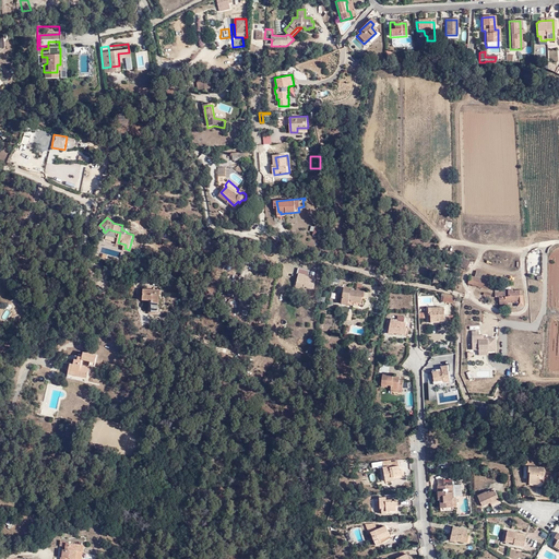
[(311,224),(310,232),(320,234),(322,226),(311,224)]
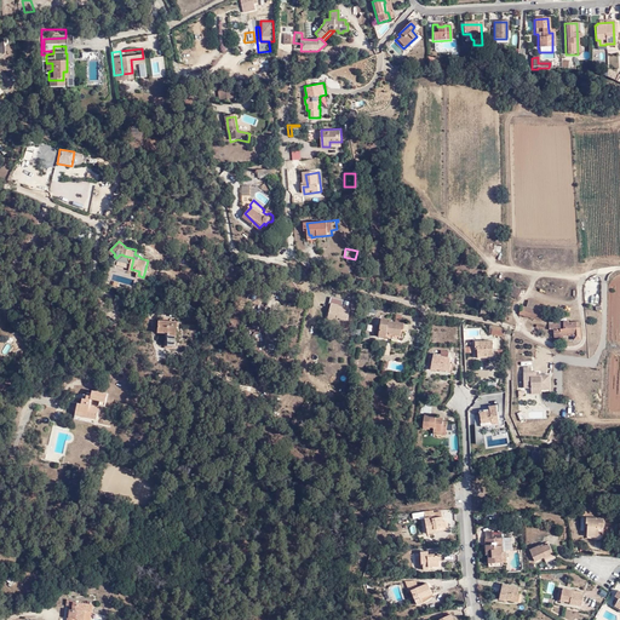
[(514,286),(509,294),(518,299),(522,291),(514,286)]
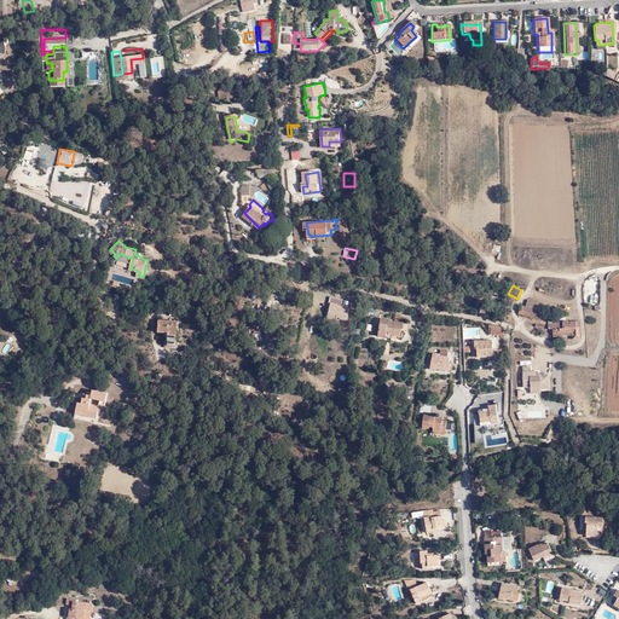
[(267,293),(265,300),(277,305),(279,296),(267,293)]
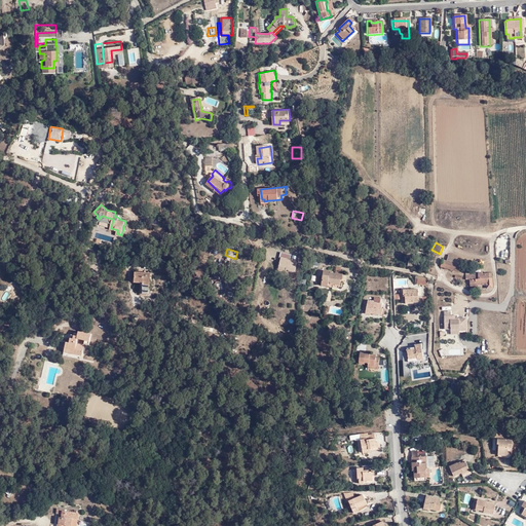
[(287,267),(287,269),(295,271),(297,262),(289,260),(291,254),(280,252),(279,257),(282,257),(279,265),(287,267)]
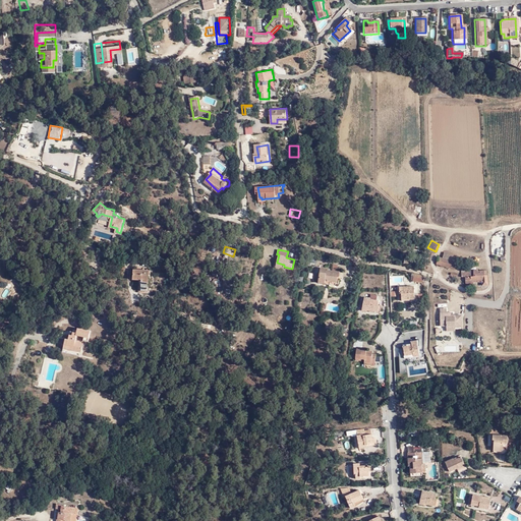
[(442,262),(441,266),(453,269),(456,269),(457,266),(458,266),(458,264),(457,264),(458,263),(455,262),(457,255),(445,252),(443,257),(439,256),(438,259),(442,262)]
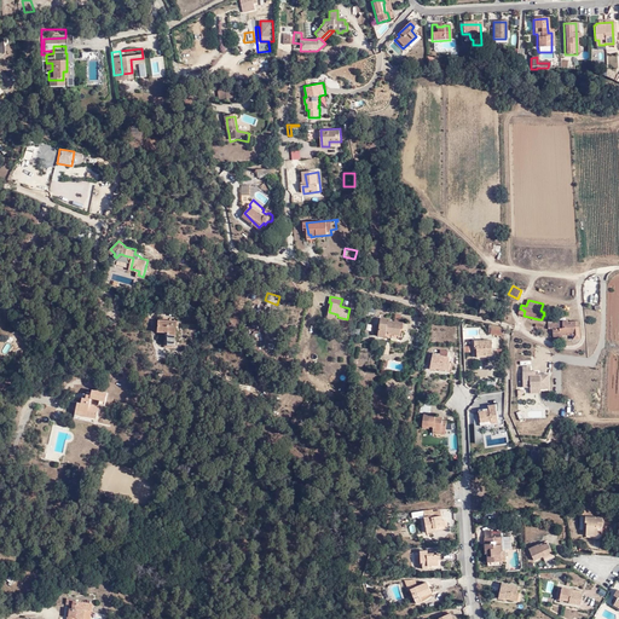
[(487,306),(474,302),(472,311),(484,314),(487,306)]
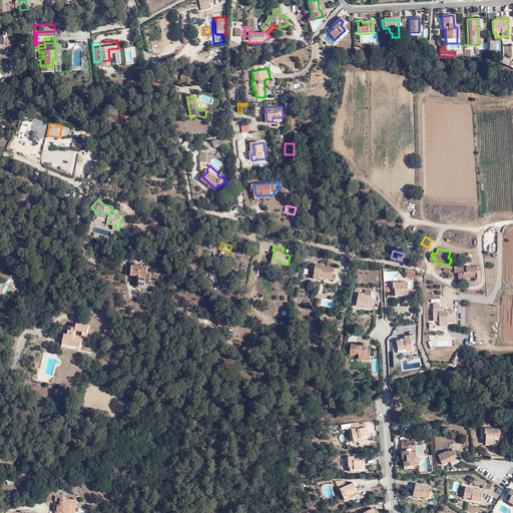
[(320,276),(321,271),(323,271),(323,272),(328,273),(328,274),(332,274),(332,276),(334,276),(335,269),(334,269),(334,265),(325,264),(325,262),(316,261),(315,275),(320,276)]
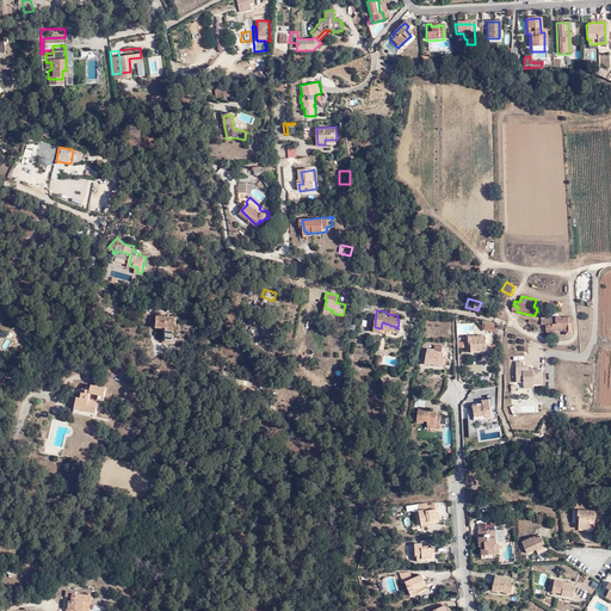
[(168,340),(173,340),(173,334),(176,334),(176,316),(160,315),(160,326),(168,326),(168,340)]
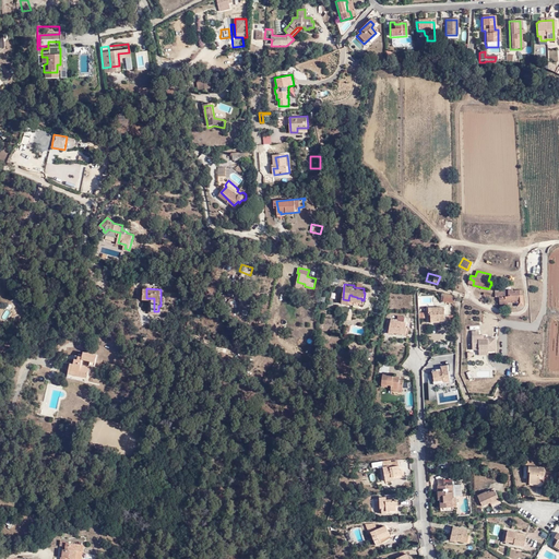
[(495,289),(495,296),(499,296),(499,302),(516,302),(516,306),(523,306),(523,295),(523,290),(520,290),(512,290),(512,289),(499,290),(499,289),(495,289)]
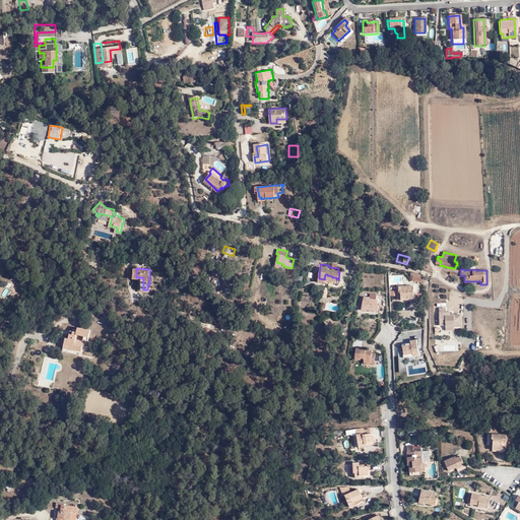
[(295,276),(287,275),(286,282),(288,282),(288,284),(294,285),(295,276)]
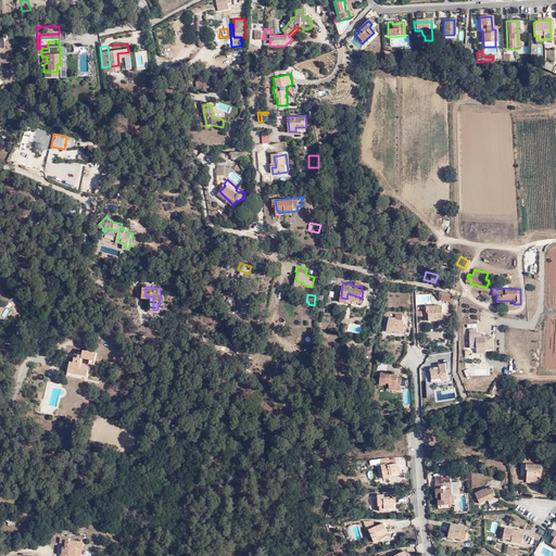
[(453,307),(454,299),(441,295),(440,301),(442,301),(441,304),(453,307)]
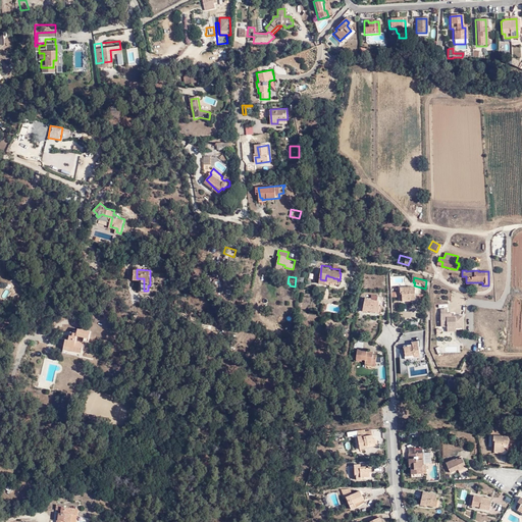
[(7,288),(3,297),(7,299),(11,290),(7,288)]
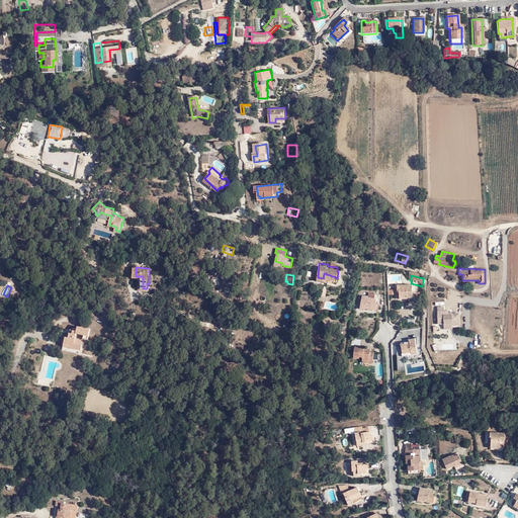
[(400,293),(400,299),(408,299),(408,301),(413,301),(416,301),(417,296),(413,295),(414,289),(399,288),(399,293),(400,293)]
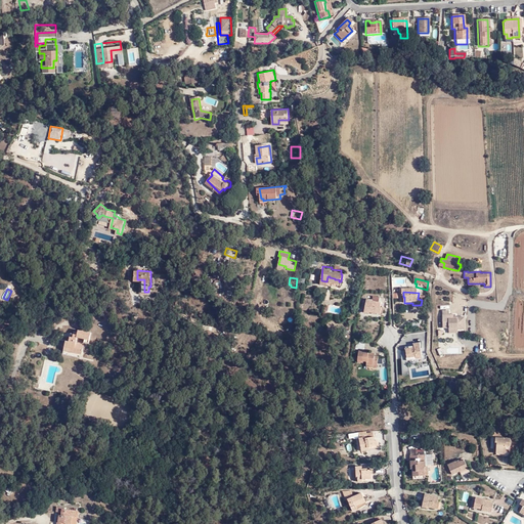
[(374,309),(374,303),(373,303),(373,300),(370,300),(370,294),(364,294),(363,298),(358,297),(356,310),(361,310),(362,308),(374,309)]
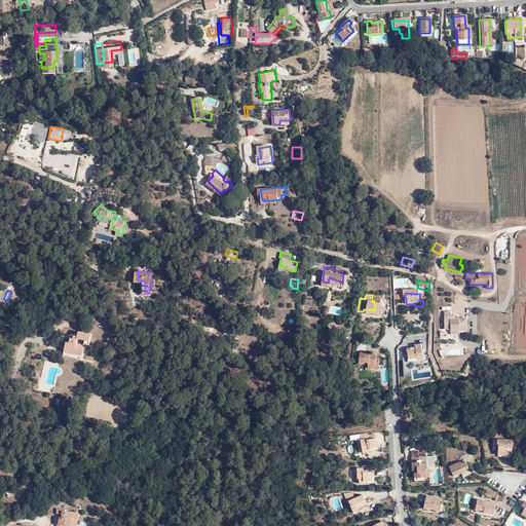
[(451,311),(444,312),(445,329),(451,329),(451,334),(460,334),(459,331),(467,331),(467,318),(460,318),(457,318),(455,318),(455,315),(451,315),(451,311)]
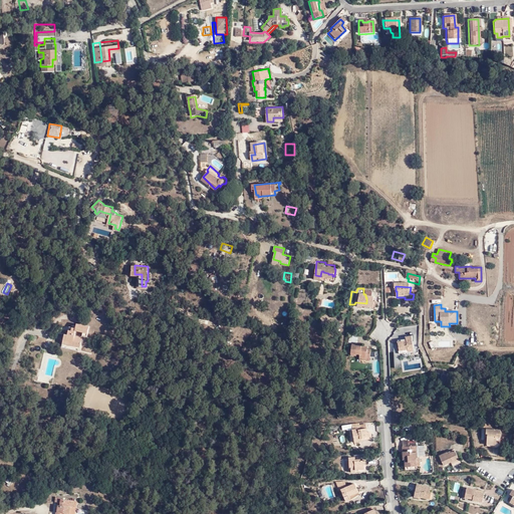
[(72,342),(71,346),(81,348),(83,338),(75,336),(76,331),(84,333),(83,336),(87,337),(89,327),(77,324),(76,326),(73,326),(72,328),(71,330),(69,330),(67,334),(64,334),(62,340),(64,341),(72,342)]
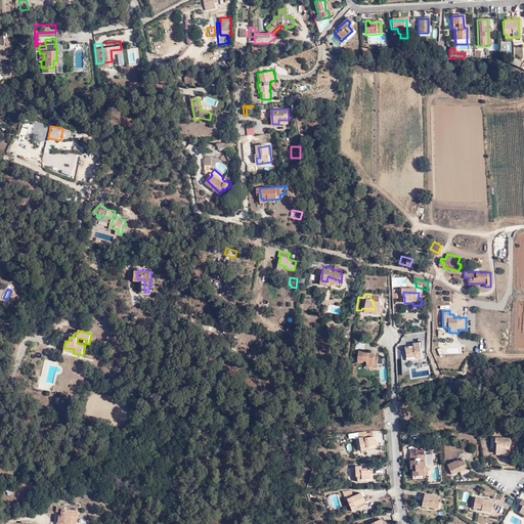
[(413,354),(415,358),(420,357),(419,347),(426,346),(427,336),(417,337),(418,341),(413,342),(411,342),(411,344),(411,346),(403,348),(405,356),(413,354)]
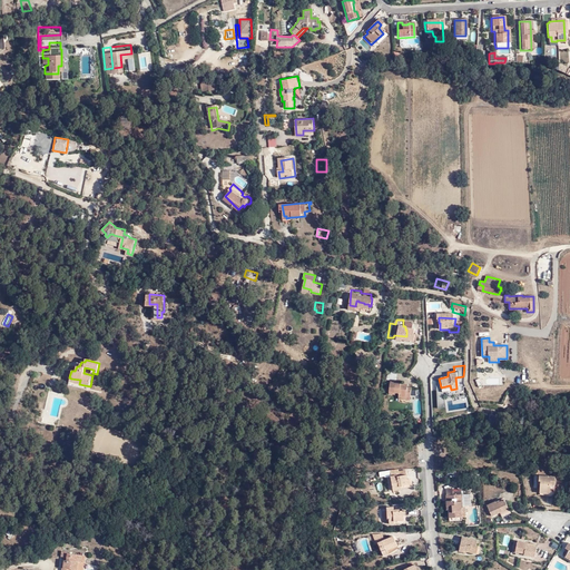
[(409,386),(404,385),(397,385),(397,382),(399,381),(387,380),(386,391),(392,391),(396,392),(395,395),(403,396),(403,395),(409,395),(409,386)]
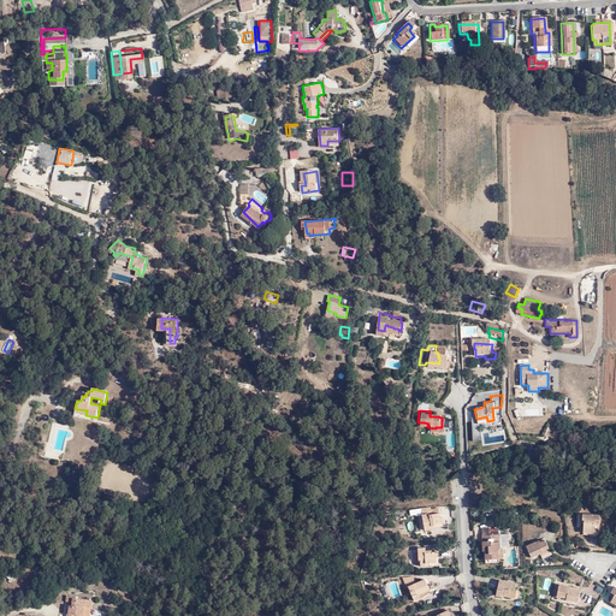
[(535,452),(528,450),(525,458),(531,462),(535,452)]
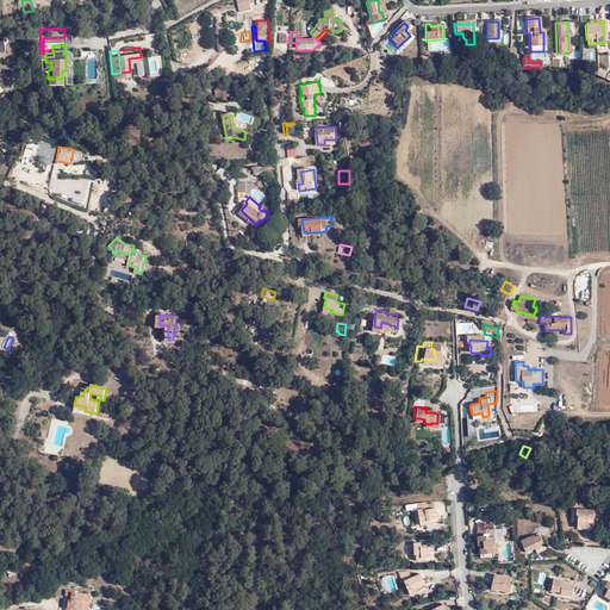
[(422,524),(428,522),(428,520),(440,517),(439,511),(437,511),(435,502),(427,503),(427,500),(417,502),(418,509),(422,524)]
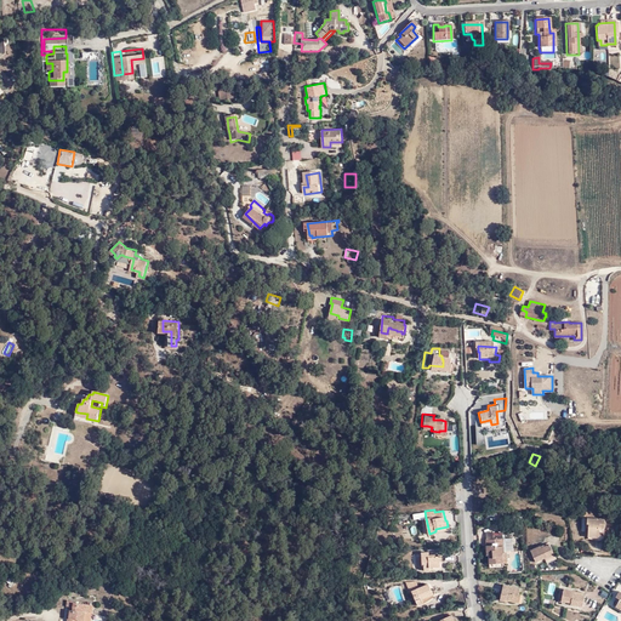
[(603,517),(586,516),(586,522),(588,522),(587,534),(598,534),(598,524),(603,524),(603,517)]
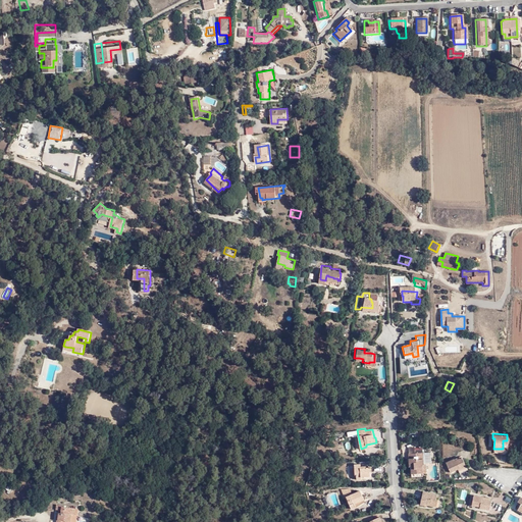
[(412,473),(423,472),(422,462),(424,462),(423,451),(415,452),(409,452),(410,465),(412,465),(412,473)]
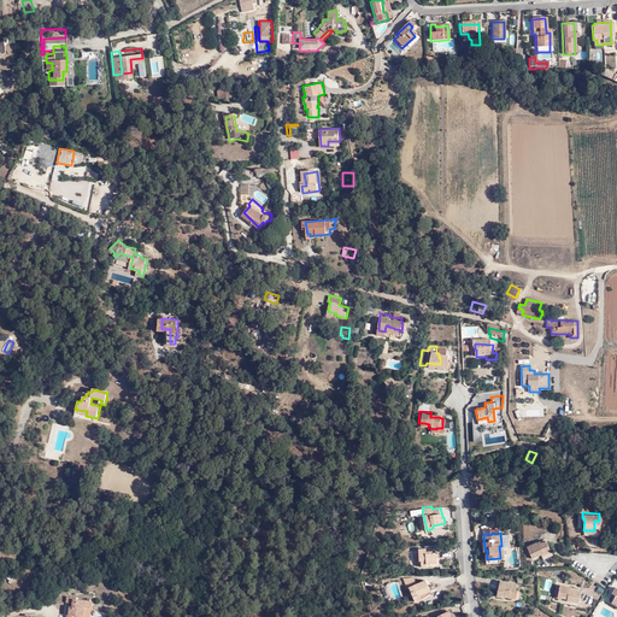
[(536,540),(528,545),(533,556),(541,552),(542,553),(551,550),(546,539),(538,542),(536,540)]
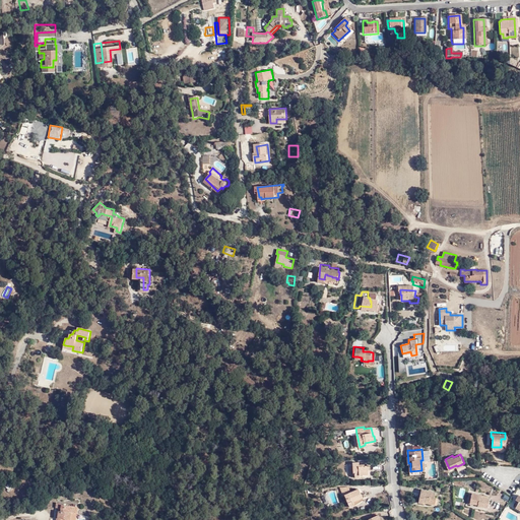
[(353,465),(353,472),(350,472),(350,475),(355,475),(355,476),(360,476),(360,474),(368,473),(368,469),(370,469),(370,464),(362,465),(362,464),(359,464),(359,461),(353,462),(353,465)]
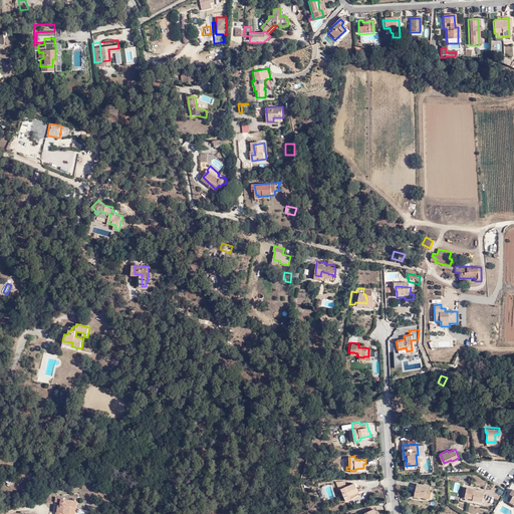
[(344,481),(338,482),(336,482),(340,489),(341,489),(346,500),(350,499),(349,496),(358,492),(355,483),(347,486),(344,481)]
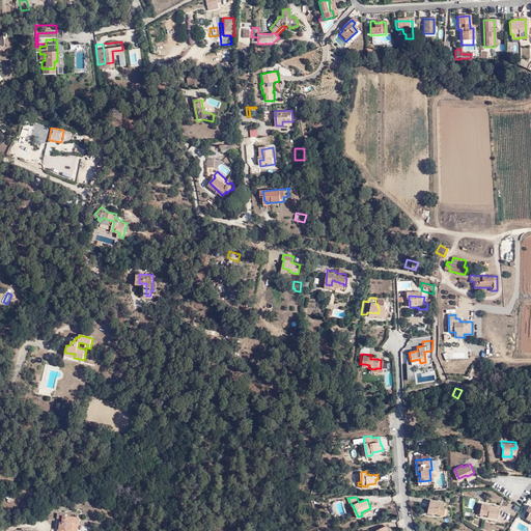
[(432,511),(444,513),(445,508),(445,507),(444,507),(444,503),(436,502),(436,500),(430,499),(427,512),(431,513),(432,511)]
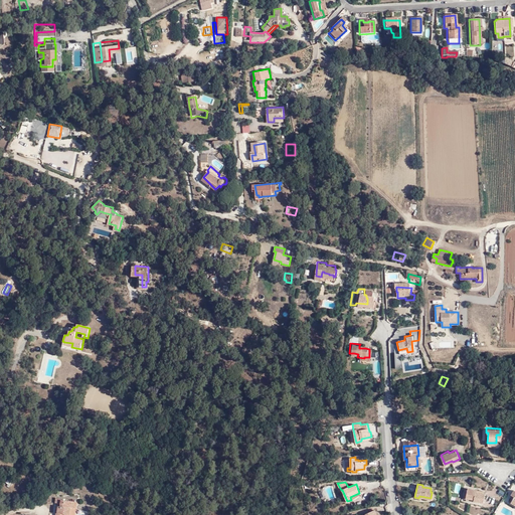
[(326,486),(327,499),(335,498),(334,485),(326,486)]
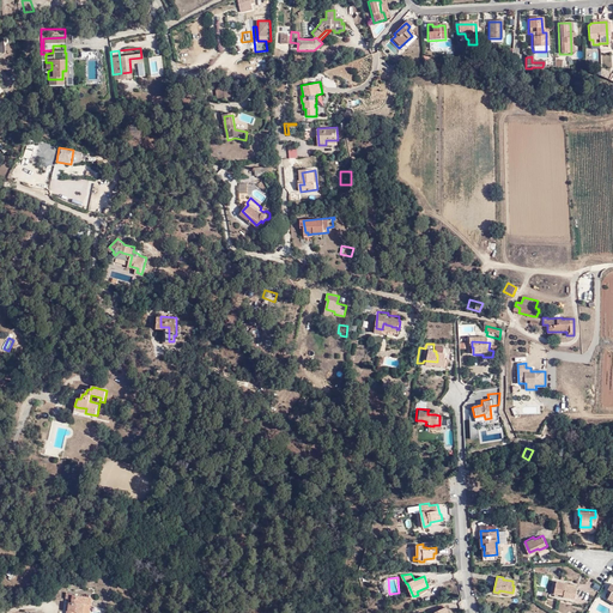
[(565,593),(576,595),(578,584),(576,583),(568,582),(569,581),(558,578),(556,589),(565,590),(565,593)]
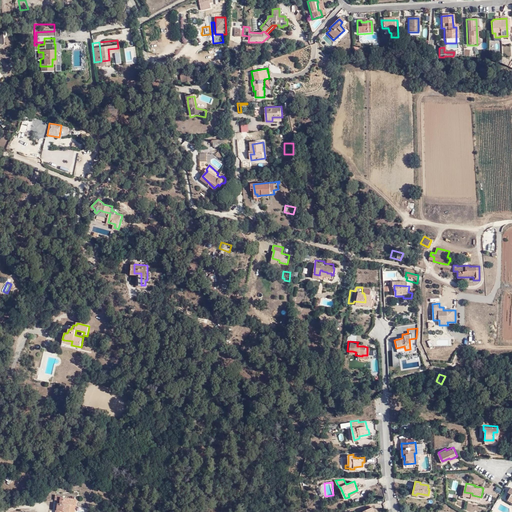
[(494,490),(499,495),(503,489),(498,485),(494,490)]
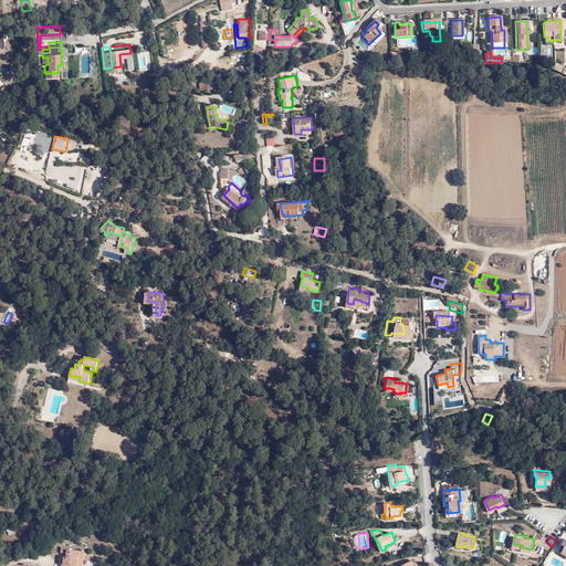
[(80,557),(81,549),(70,548),(71,547),(62,546),(62,552),(67,552),(66,555),(64,555),(63,563),(66,564),(66,565),(71,565),(72,564),(75,565),(76,557),(80,557)]
